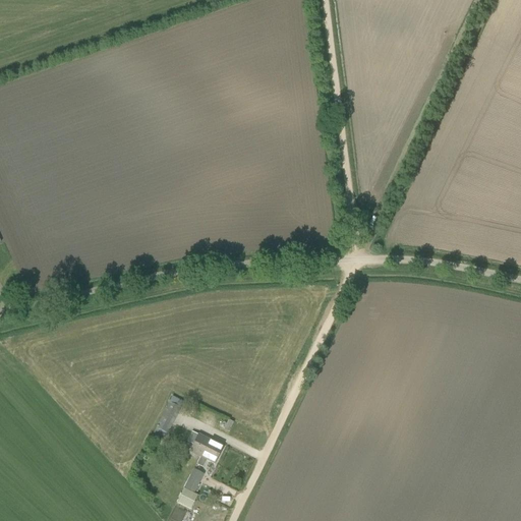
[(164,440),(180,408),(168,402),(155,428),(156,428),(153,433),(164,440)]
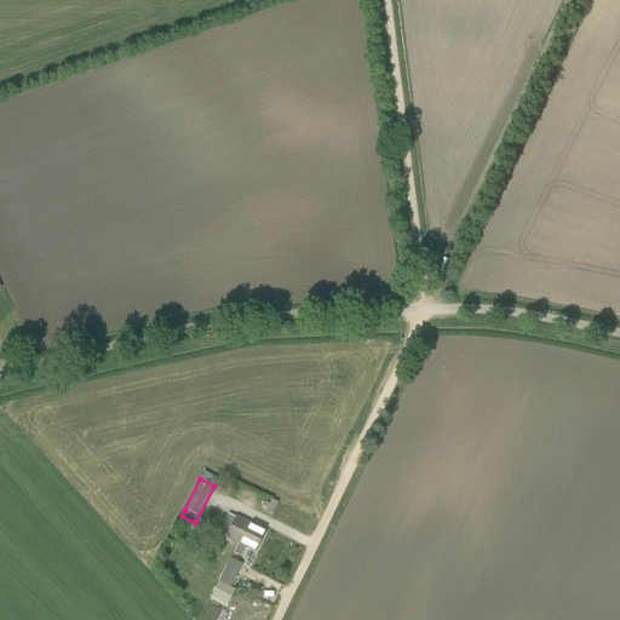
[(271,500),(267,511),(273,515),(277,503),(271,500)]
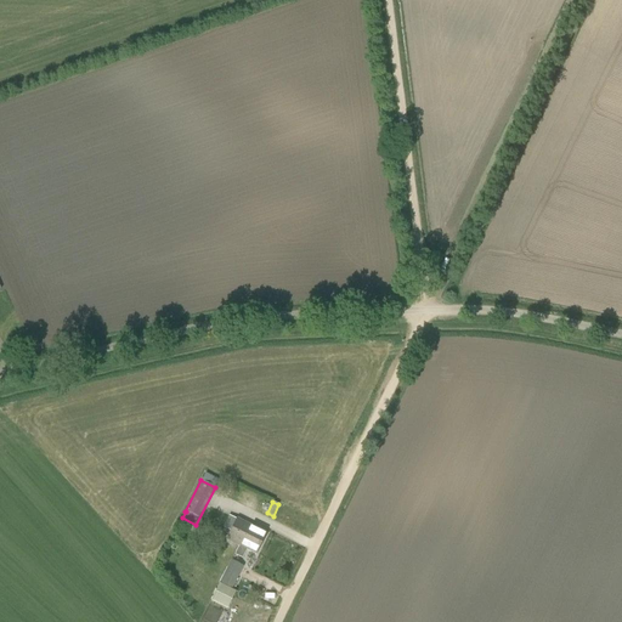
[(239,546),(250,525),(237,518),(237,519),(230,515),(225,526),(231,530),(226,538),(239,546)]
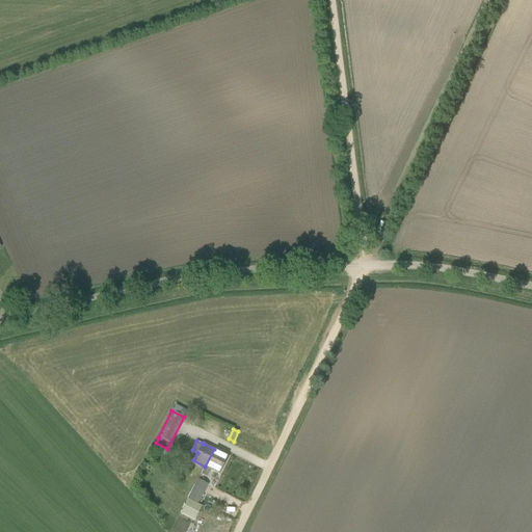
[(214,449),(205,467),(219,473),(228,455),(214,449)]
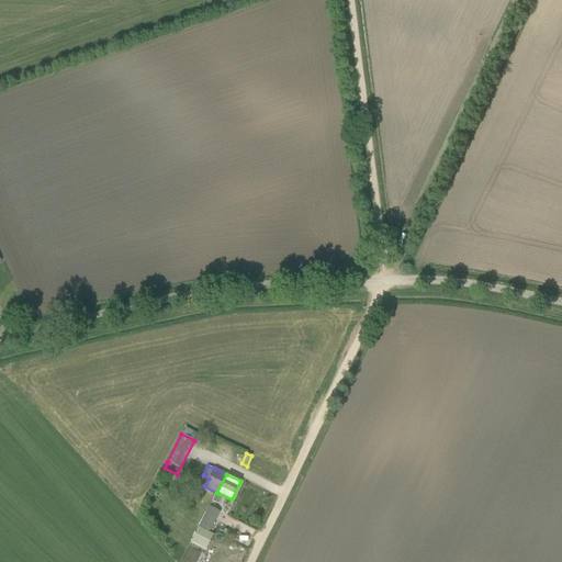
[(210,532),(215,520),(204,514),(198,527),(199,528),(198,531),(206,536),(209,532),(210,532)]
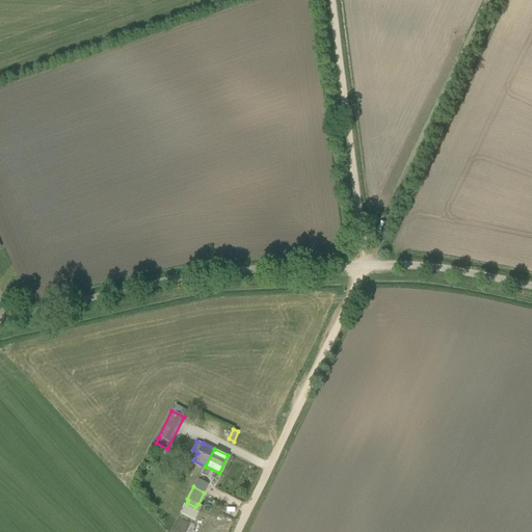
All buildings are outlined.
